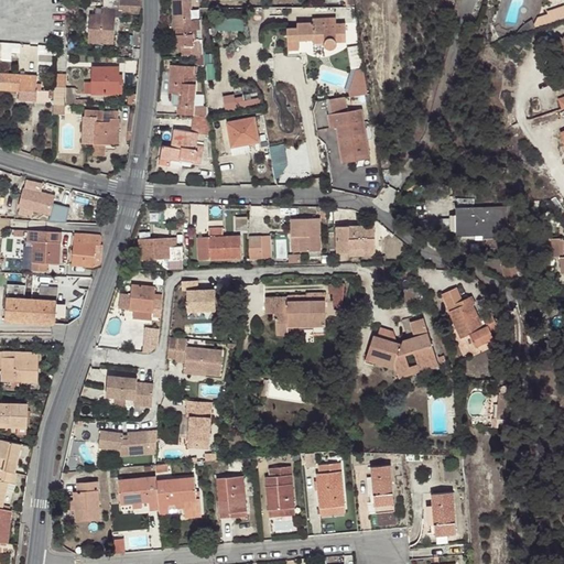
[(119,4),(118,0),(102,0),(102,15),(89,15),(89,23),(91,24),(91,39),(100,40),(100,41),(115,42),(117,10),(123,10),(123,4),(119,4)]
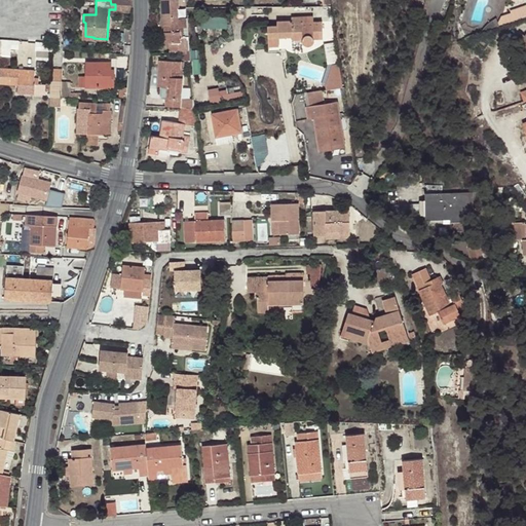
[(189,50),(188,36),(182,37),(182,26),(179,26),(179,21),(178,7),(180,7),(179,0),(161,0),(164,43),(170,43),(171,51),(189,50)]
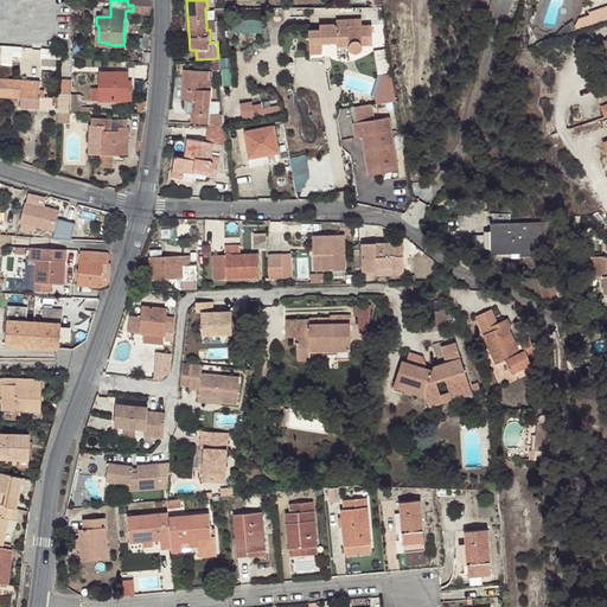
[(235,32),(264,32),(264,18),(235,18),(235,32)]
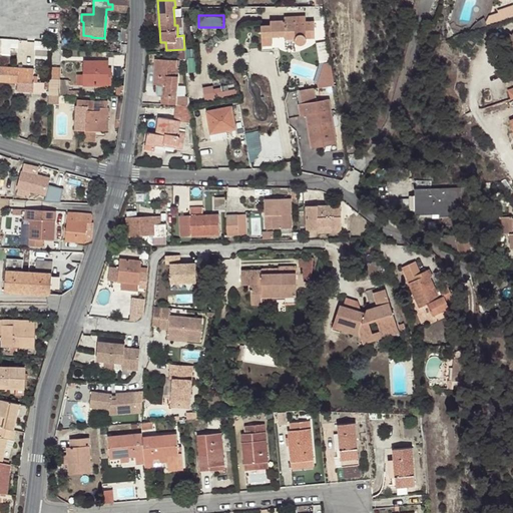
[(471,32),(492,25),(490,15),(484,19),(481,22),(476,26),(474,29),(471,32)]
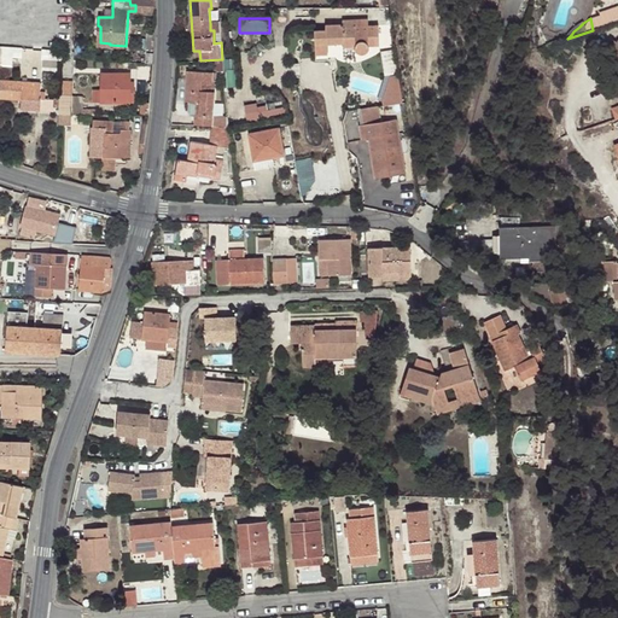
[(368,40),(379,40),(379,24),(368,25),(368,19),(343,21),(343,25),(326,25),(326,31),(315,31),(316,44),(328,44),(344,44),(344,47),(355,46),(356,51),(361,53),(365,53),(368,50),(369,46),(368,40)]
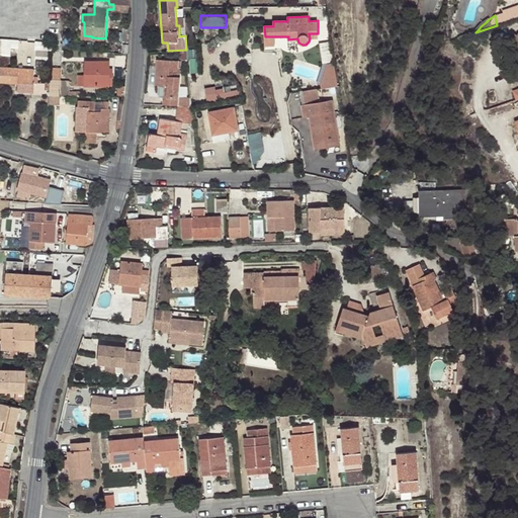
[(517,46),(512,42),(517,36),(513,33),(505,42),(517,53),(517,51),(517,46)]
